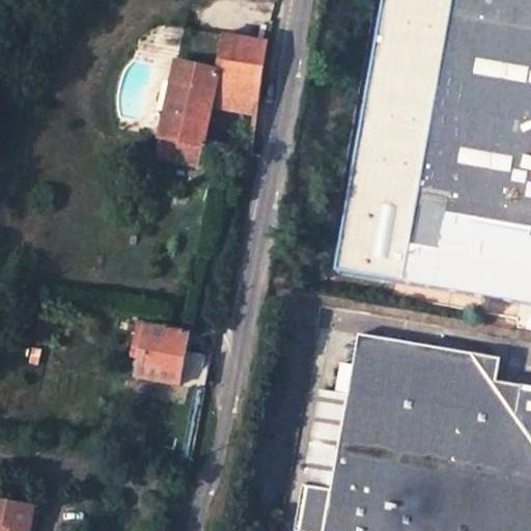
[(530,0),(452,0),(402,285),(530,306),(530,0)]
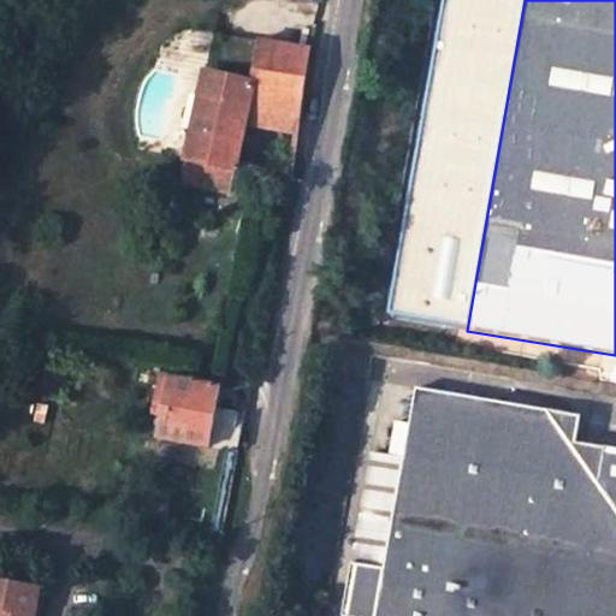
[(307,88),(314,51),(261,40),(229,33),(224,61),(208,58),(206,76),(254,84),(254,81),(307,88)]
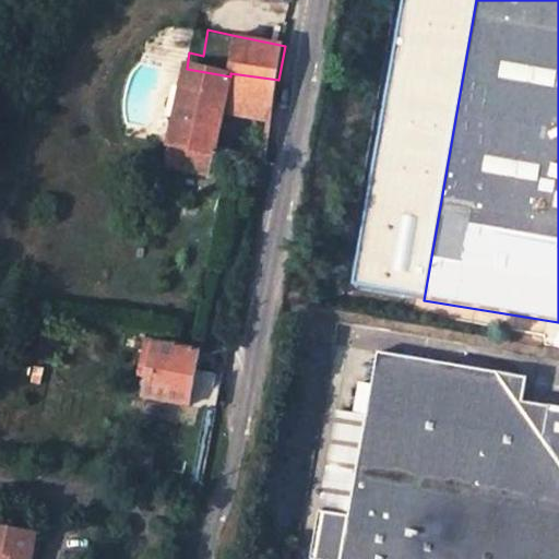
[(217,146),(224,110),(230,76),(187,69),(170,146),(215,155),(217,146)]
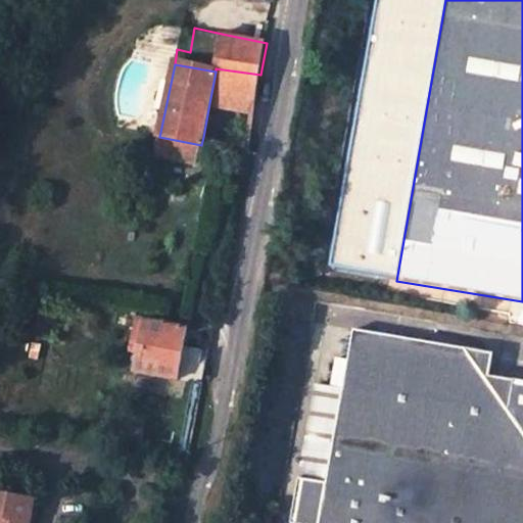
[(216,72),(209,103),(234,107),(227,142),(247,147),(260,75),(216,68),(216,72)]
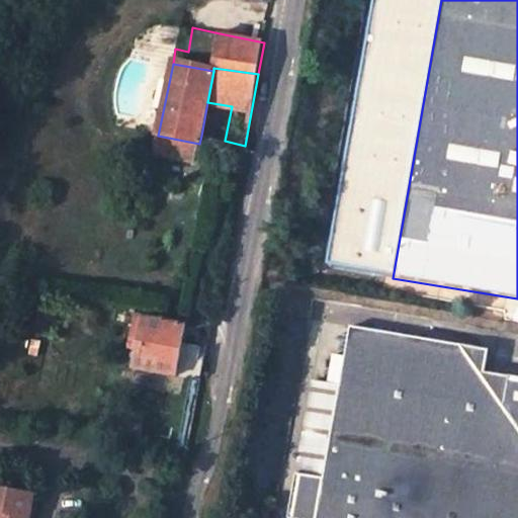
[(185,326),(146,317),(137,367),(175,374),(179,360),(187,360),(191,344),(182,342),(185,326)]
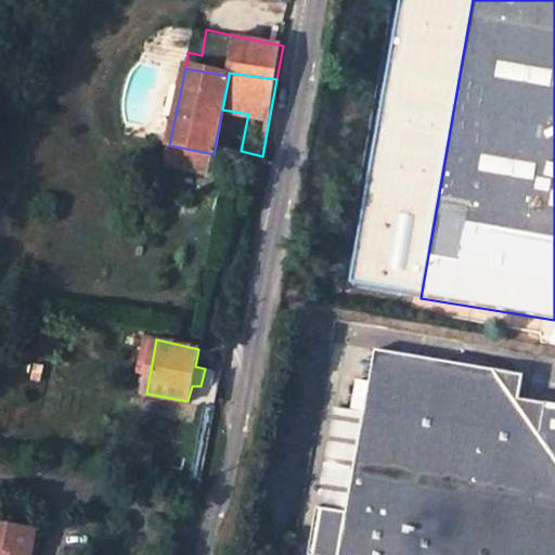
[(554,554),(554,404),(519,399),(525,375),(378,350),(366,412),(333,407),(317,507),(348,512),(339,554),(554,554)]
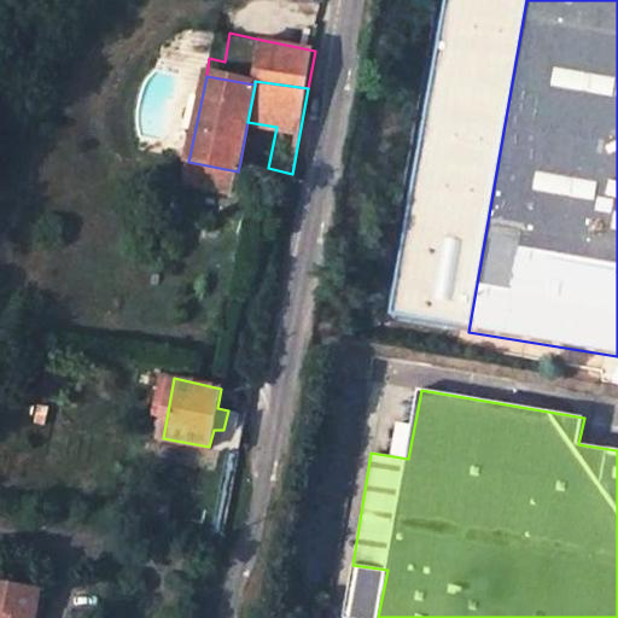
[(378,617),(388,570),(353,565),(342,617),(378,617)]
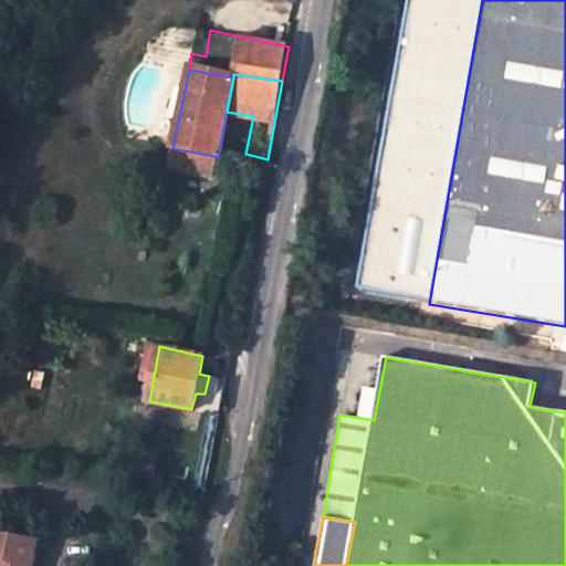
[(0,565),(19,565),(24,541),(0,535),(0,565)]
